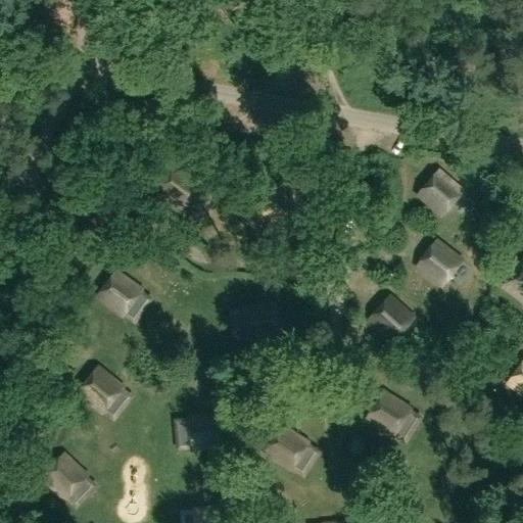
[(177,162),(154,193),(182,211),(204,182),(177,162)]
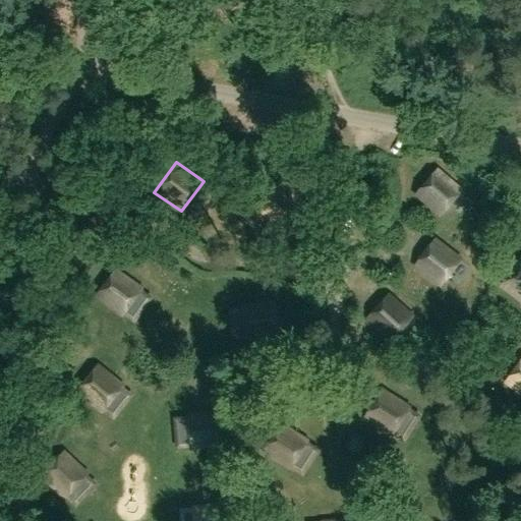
[(414,191),(440,217),(463,189),(438,167),(414,191)]
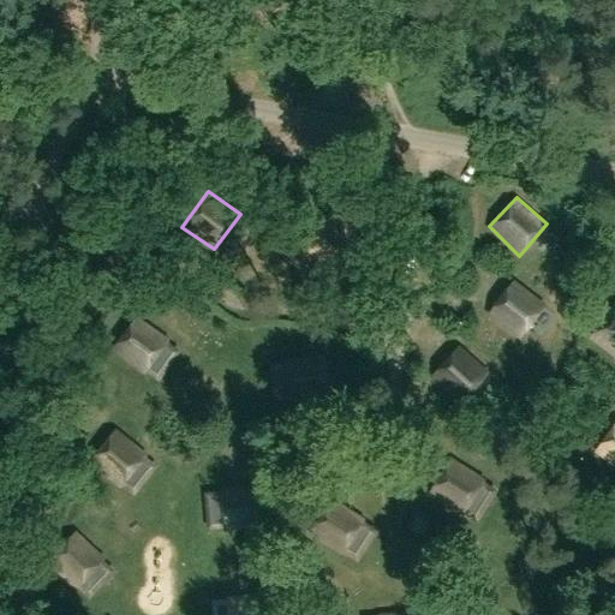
[(327,214),(302,249),(335,272),(362,237),(327,214)]
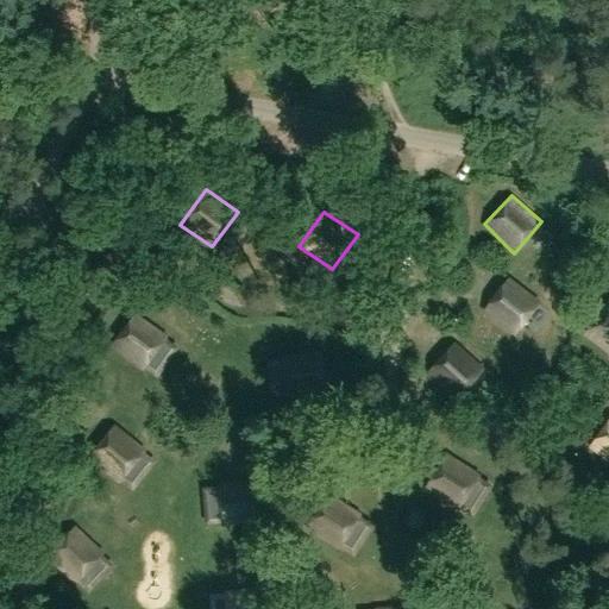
[(540,301),(507,278),(484,309),(516,333),(540,301)]
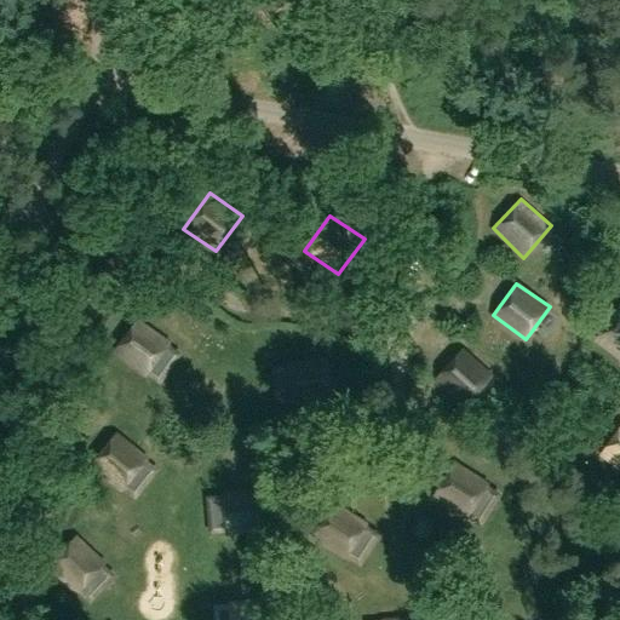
[(619,306),(596,340),(619,359),(619,306)]
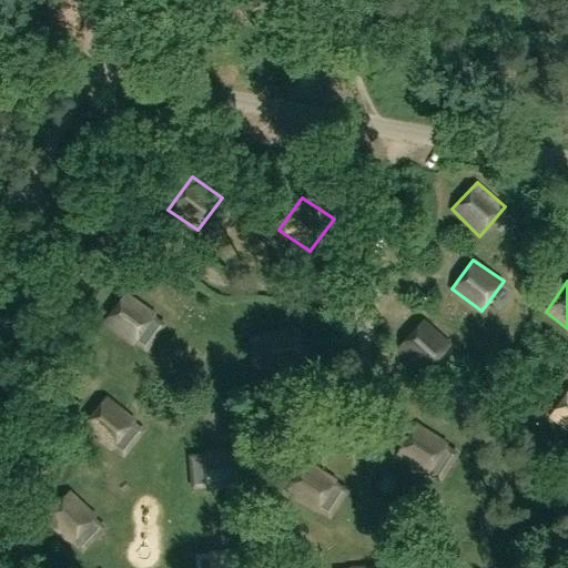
[(131,346),(155,314),(123,291),(100,323),(131,346)]
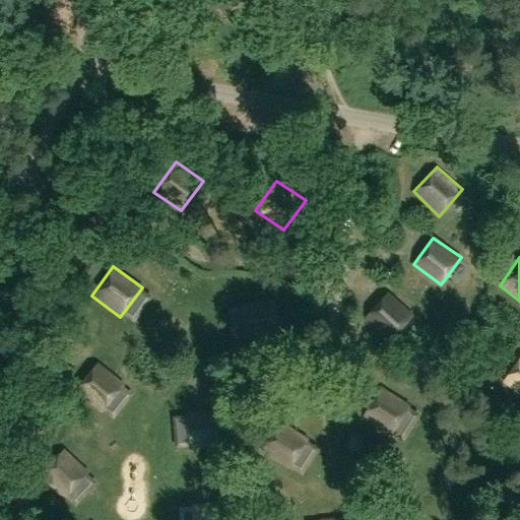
[(413,316),(387,293),(364,319),(389,342),(413,316)]
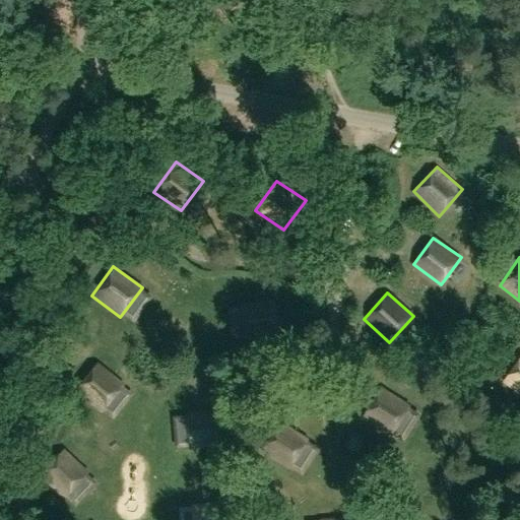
[(277,337),(274,301),(241,305),(244,340),(277,337)]
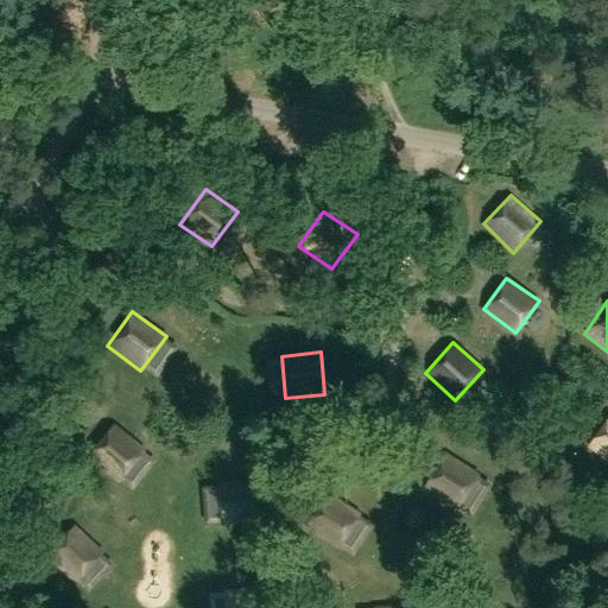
[(607,418),(588,447),(607,461),(607,418)]
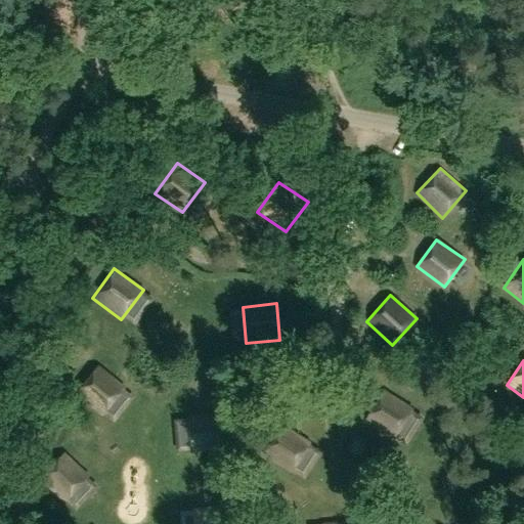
[(125,388),(99,365),(76,394),(101,416),(125,388)]
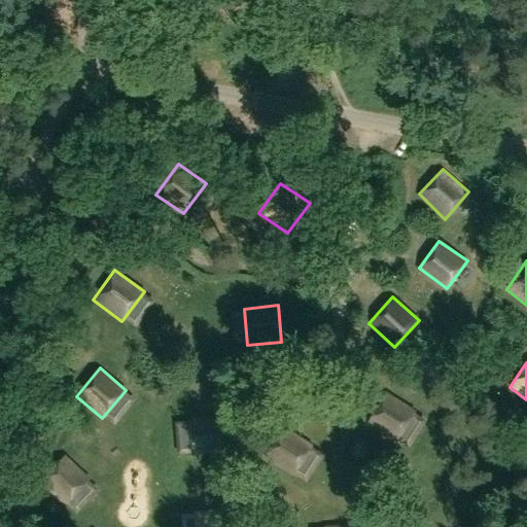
[(395,443),(416,412),(386,393),(366,423),(395,443)]
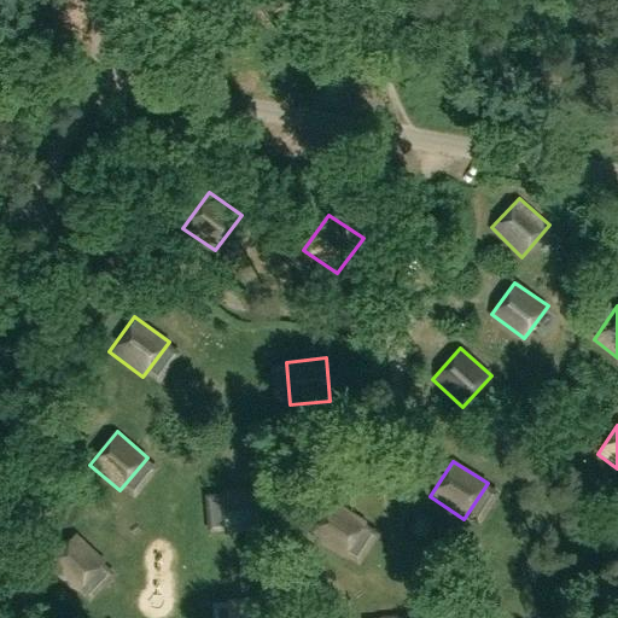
[(263,531),(261,488),(221,491),(223,535),(263,531)]
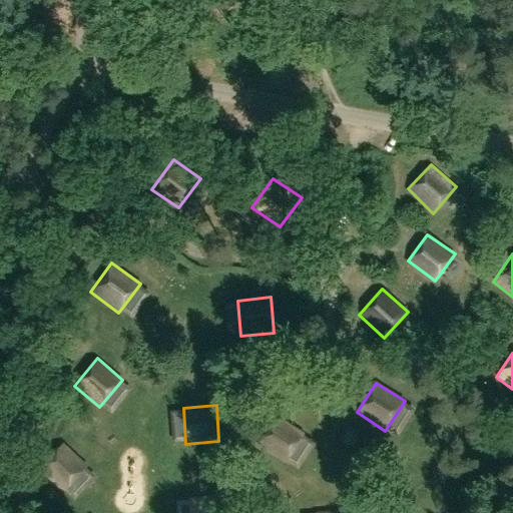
[(305,434),(277,415),(257,444),(285,464),(305,434)]
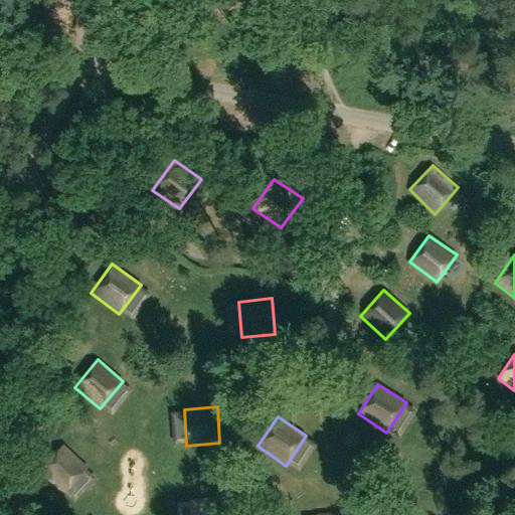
[(88,468),(63,445),(39,472),(62,495),(88,468)]
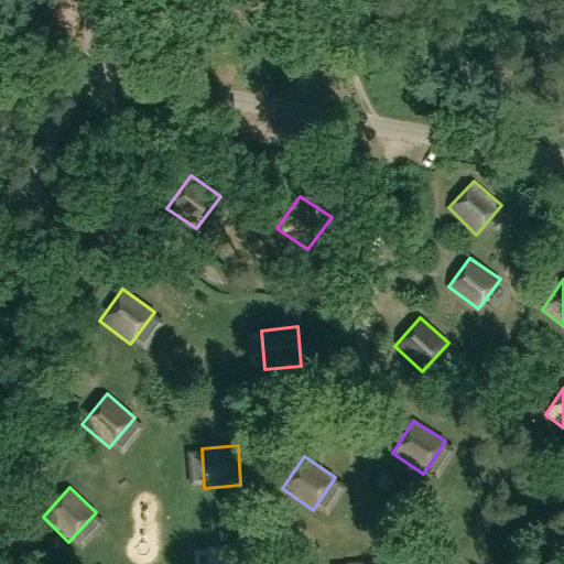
[(246,563),(246,546),(208,549),(208,563),(246,563)]
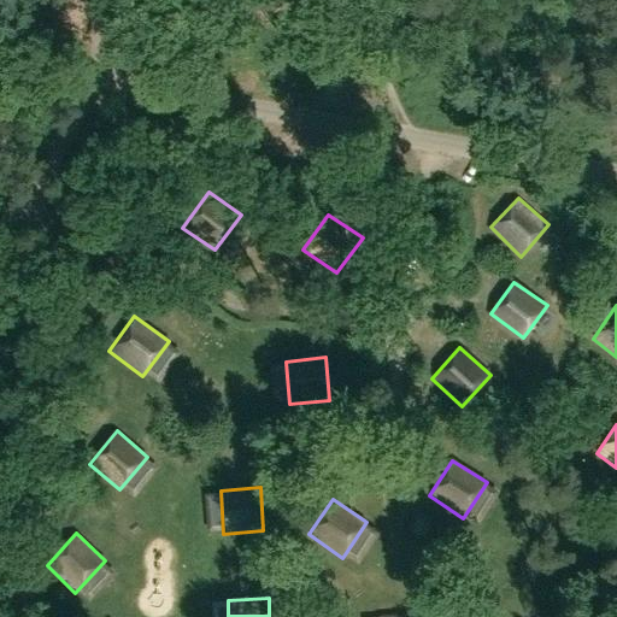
All buildings are outlined.
